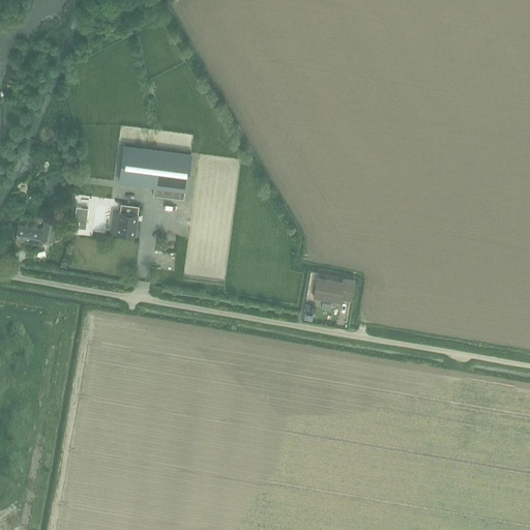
[(124,145),(120,182),(154,186),(153,195),(184,199),(185,190),(187,190),(192,153),(178,151),(124,145)]
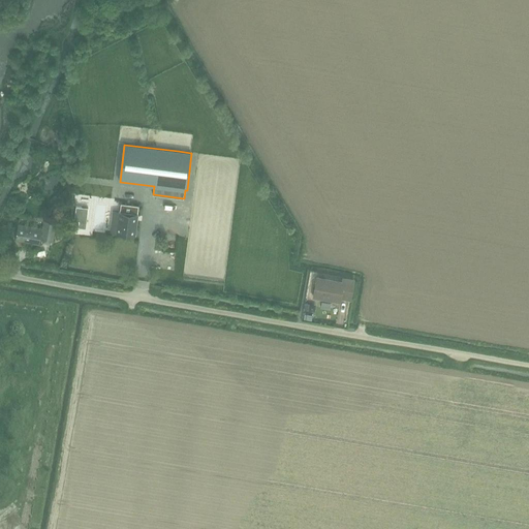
[(114,211),(111,231),(135,236),(138,214),(137,214),(138,205),(135,205),(121,203),(120,212),(114,211)]
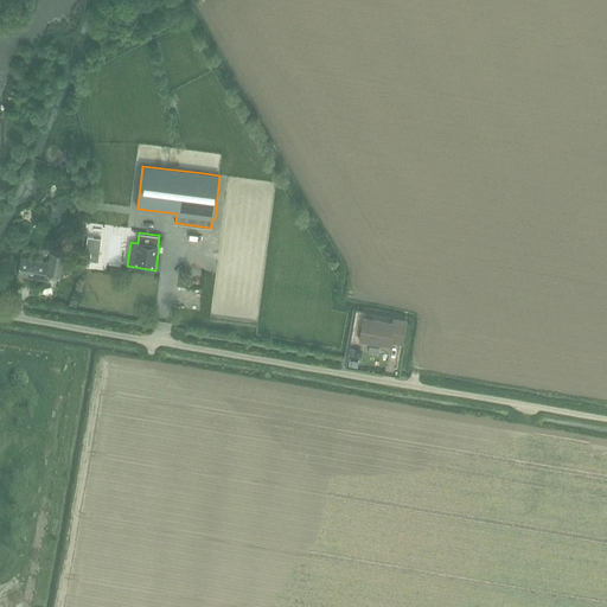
[(87,237),(85,253),(90,254),(89,261),(98,262),(101,238),(87,237)]
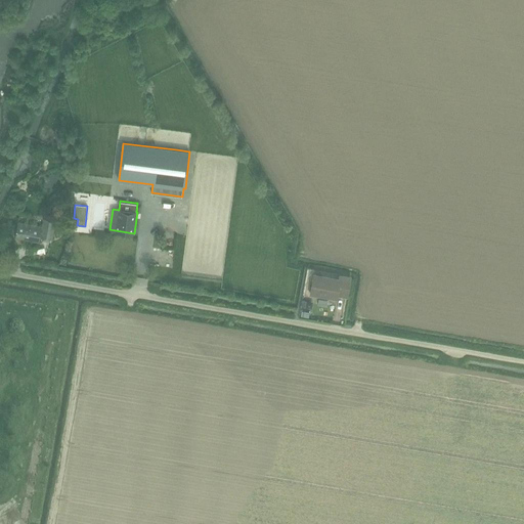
[(42,225),(18,221),(15,237),(39,242),(40,238),(50,241),(52,242),(56,220),(43,218),(42,225)]
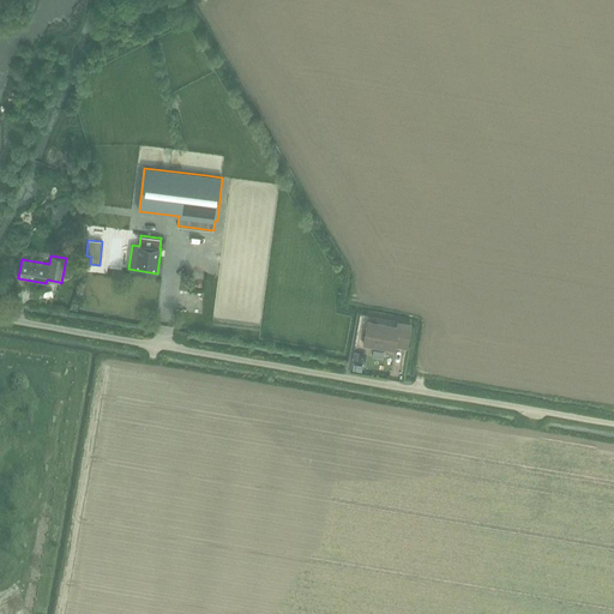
[(411,324),(398,321),(397,326),(368,321),(365,345),(395,350),(396,347),(407,349),(411,324)]
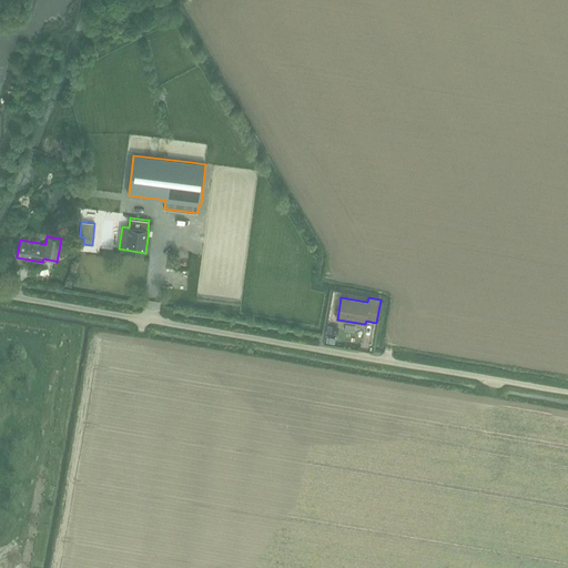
[(340,327),(327,326),(326,334),(338,335),(340,327)]
